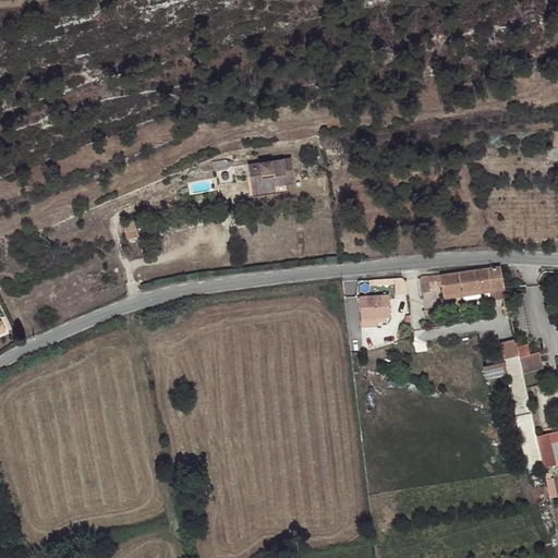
[(286,184),(294,183),(291,159),(249,166),(253,197),(287,192),(286,184)]
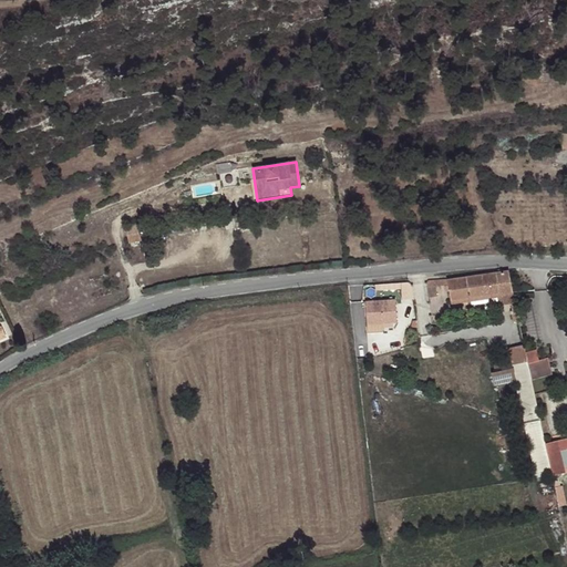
[(129,243),(141,240),(137,224),(124,227),(129,243)]
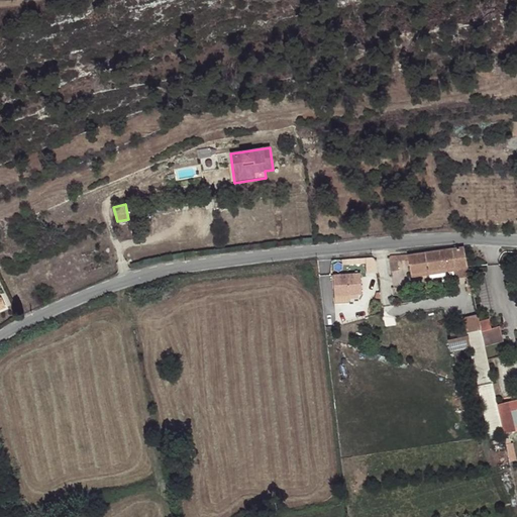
[(454,269),(455,277),(466,276),(470,276),(463,247),(407,255),(410,275),(454,269)]
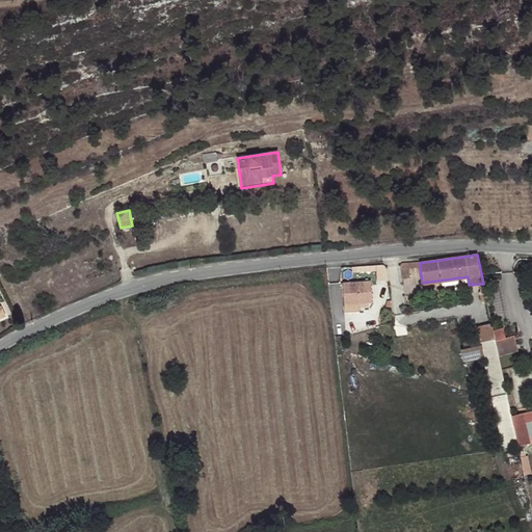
[(402,281),(410,280),(407,263),(399,264),(402,281)]
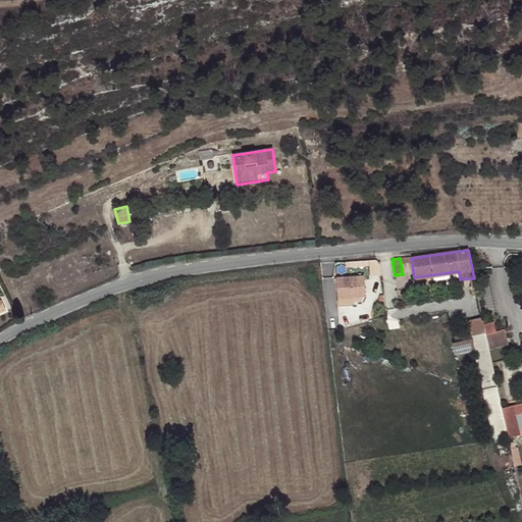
[(468,321),(471,334),(485,331),(482,318),(468,321)]
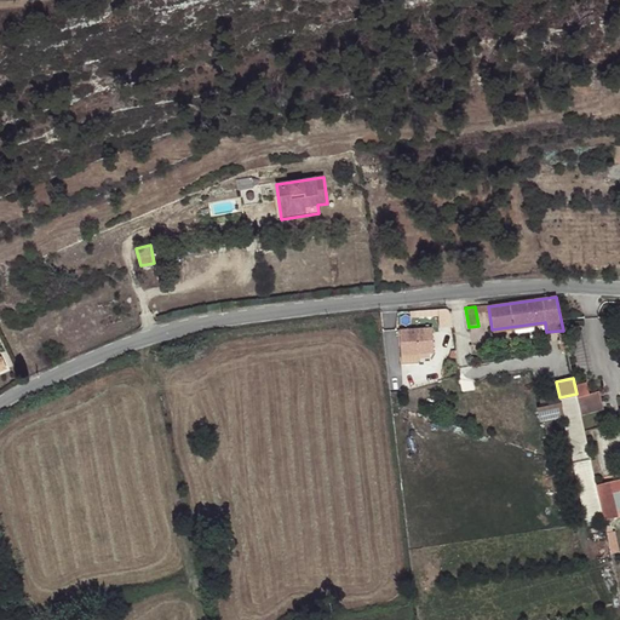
[(598,391),(578,396),(580,408),(601,402),(598,391)]
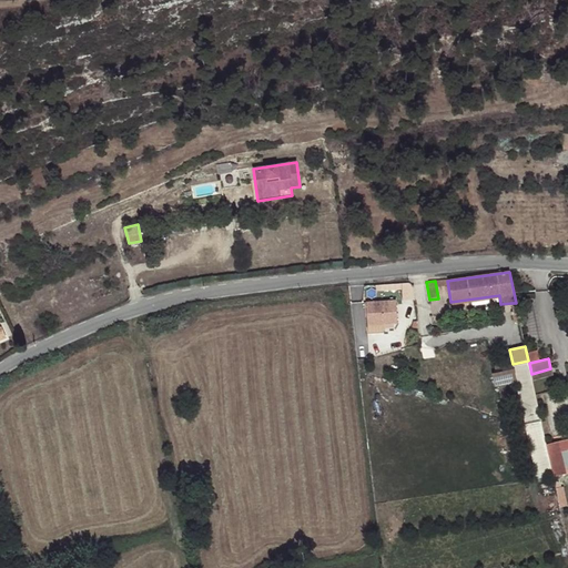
[(526,425),(541,422),(539,412),(531,374),(529,363),(528,361),(513,364),(526,425)]
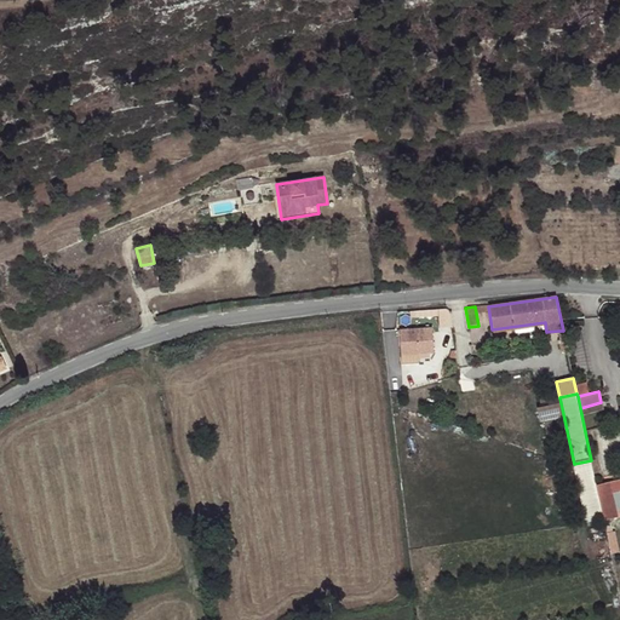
[(601,505),(595,477),(578,481),(585,512),(602,509),(601,505)]
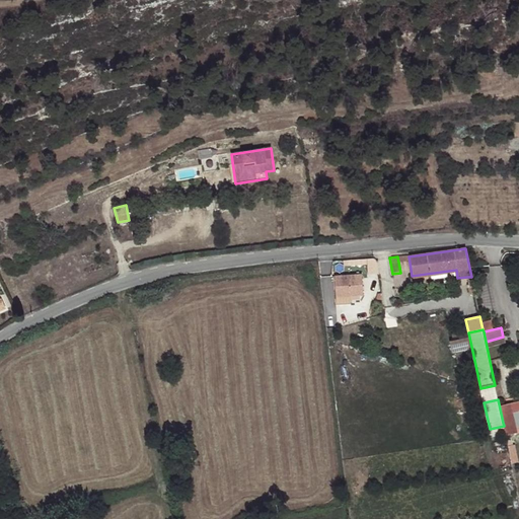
[(518,399),(499,404),(507,435),(518,432),(518,399)]
